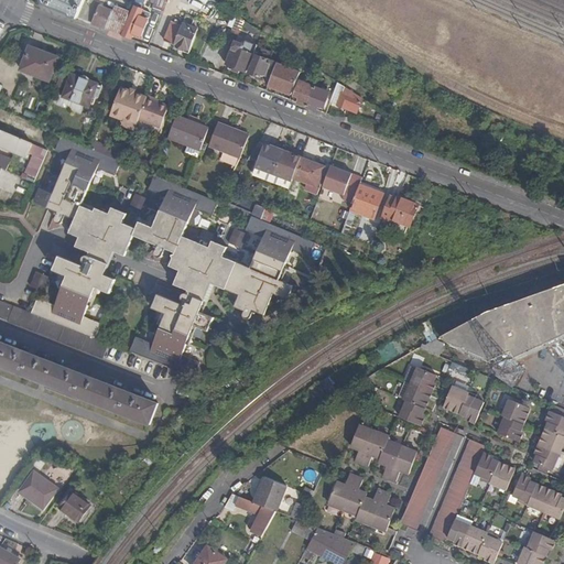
[(44,0),(46,6),(78,19),(86,0),(44,0)]
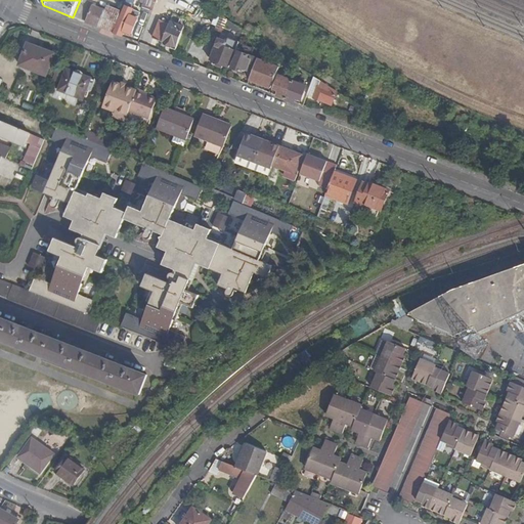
[(80,0),(73,17),(99,27),(105,10),(96,7),(99,0),(98,0),(90,0),(90,1),(86,0),(80,0)]
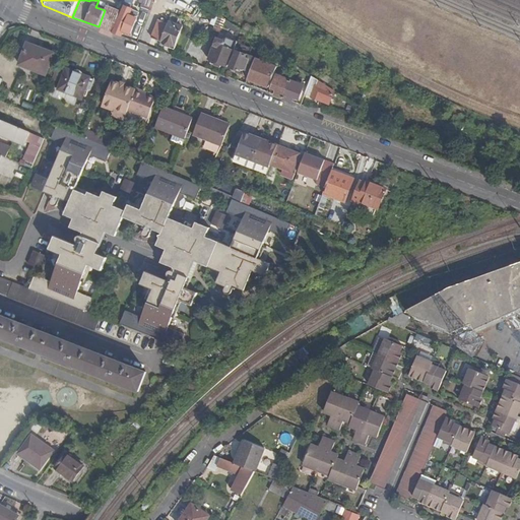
[(144,0),(142,7),(150,10),(154,0),(144,0)]
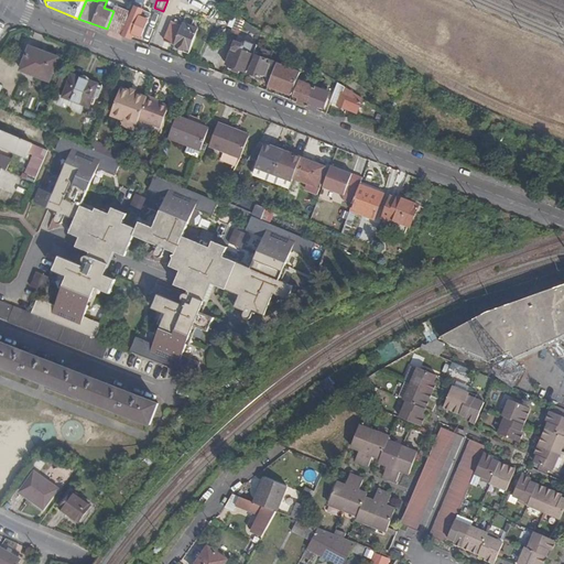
[(123,35),(132,39),(134,34),(139,36),(140,34),(142,35),(150,13),(133,7),(131,12),(133,13),(128,28),(126,26),(123,35)]
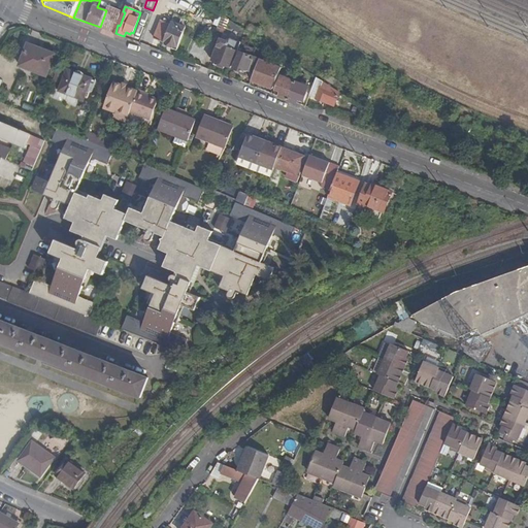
[(100,27),(104,29),(111,10),(107,8),(106,10),(100,27)]
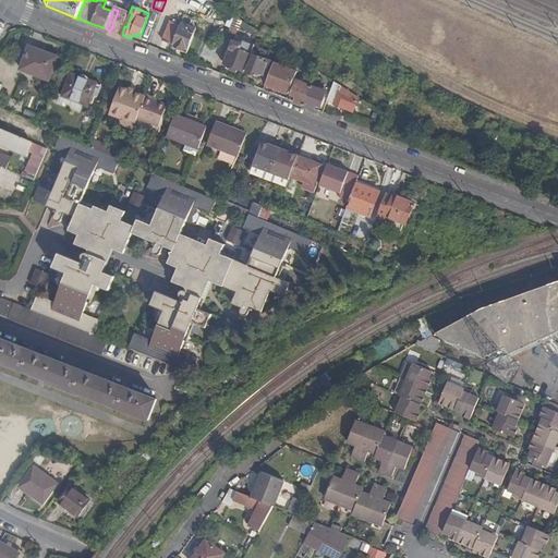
[(110,31),(122,35),(124,26),(129,15),(118,11),(110,31)]
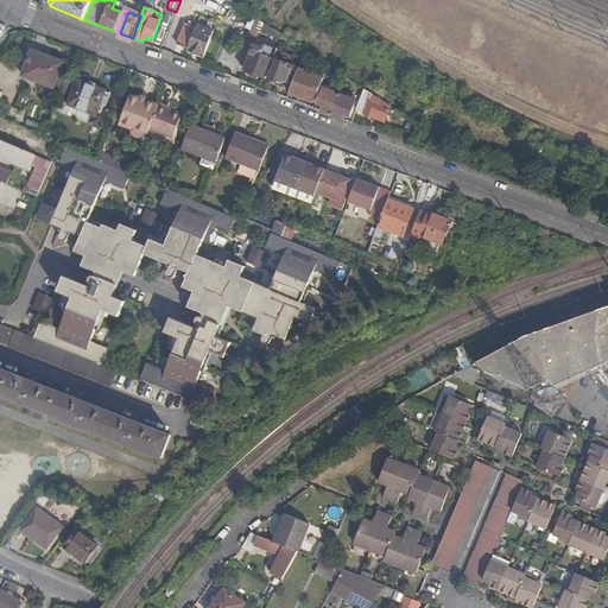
[(266,23),(259,18),(252,35),(260,38),(264,29),(266,23)]
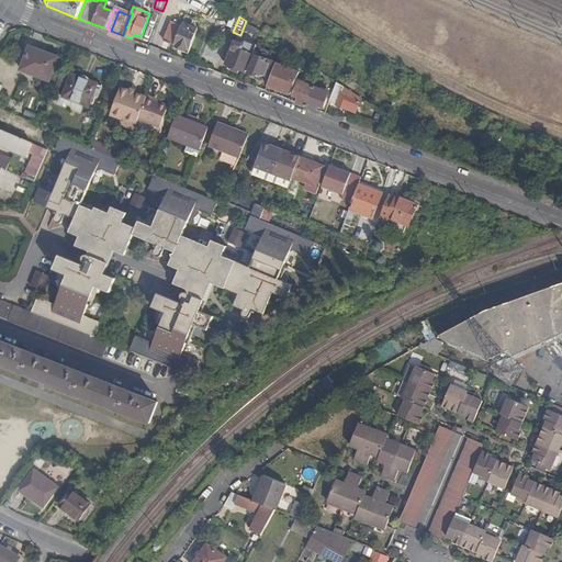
[(194,21),(192,27),(199,30),(201,23),(194,21)]
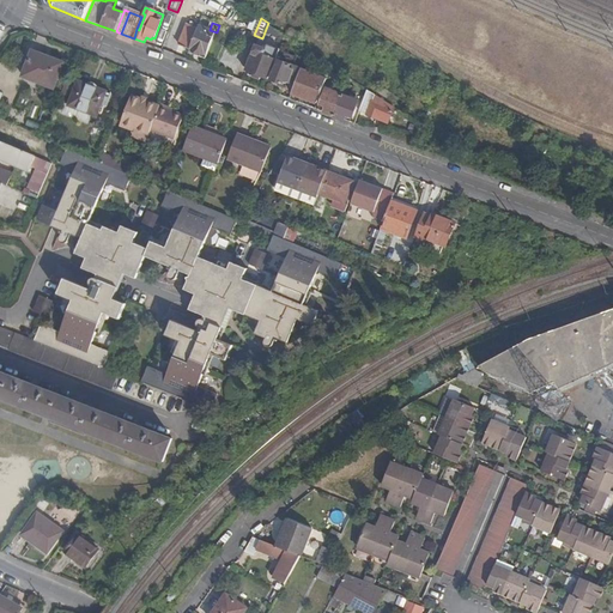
[(287,36),(268,23),(266,29),(285,42),(287,36)]
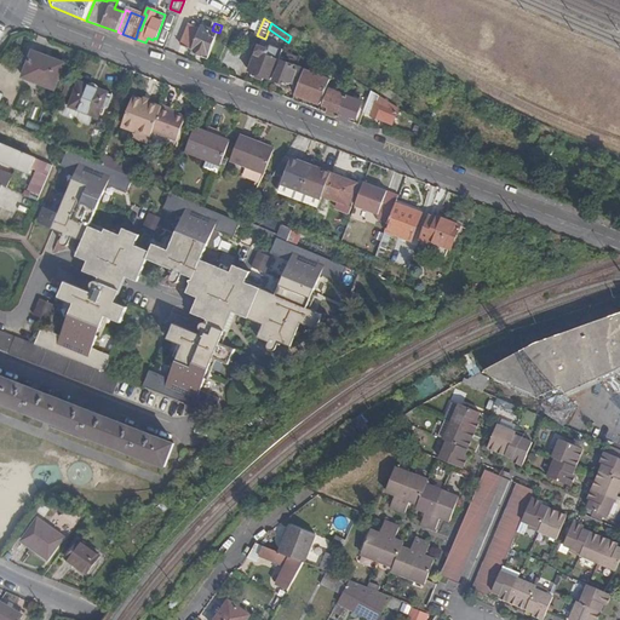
[(183,44),(193,49),(201,29),(190,26),(183,44)]
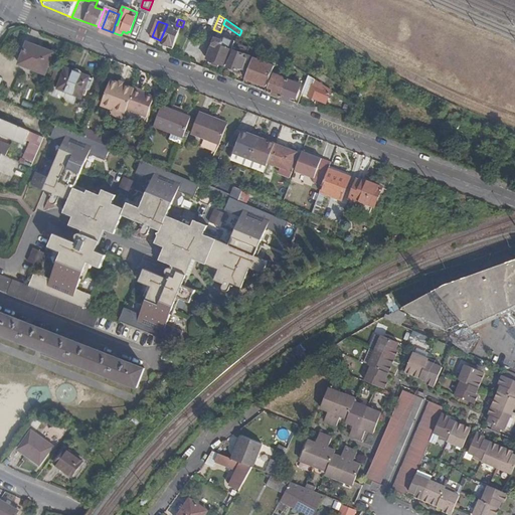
[(173,49),(175,45),(182,27),(176,25),(168,22),(167,24),(160,40),(168,43),(166,46),(173,49)]
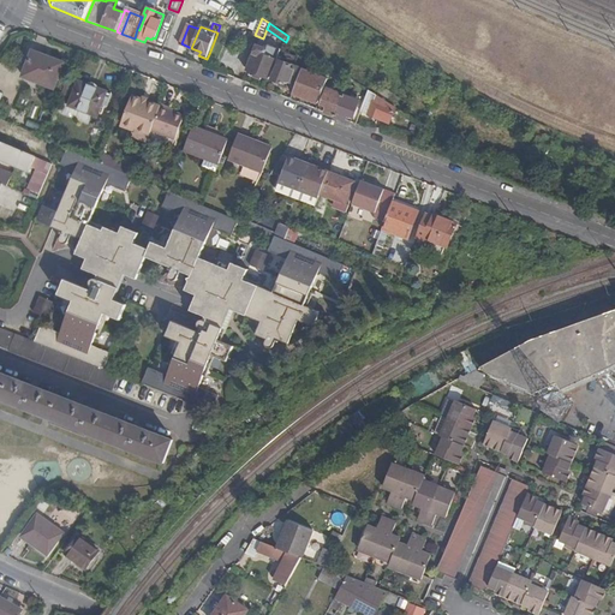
[(249,70),(272,78),(274,71),(279,60),(282,51),(269,46),(267,51),(257,47),(249,70)]
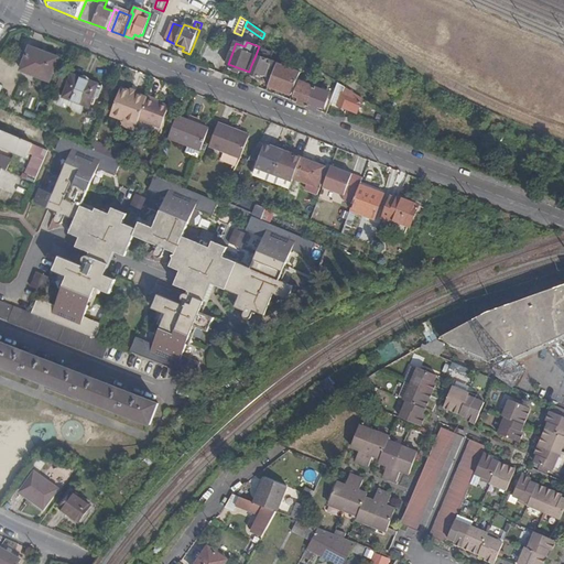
[(50,82),(58,58),(31,47),(22,71),(50,82)]
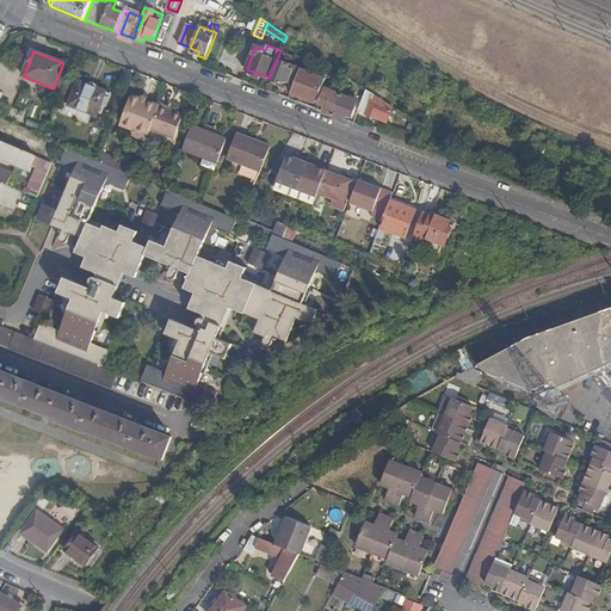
[(295,85),(300,73),(289,68),(290,65),(277,60),(272,71),(275,72),(272,79),(283,84),(284,81),(295,85)]
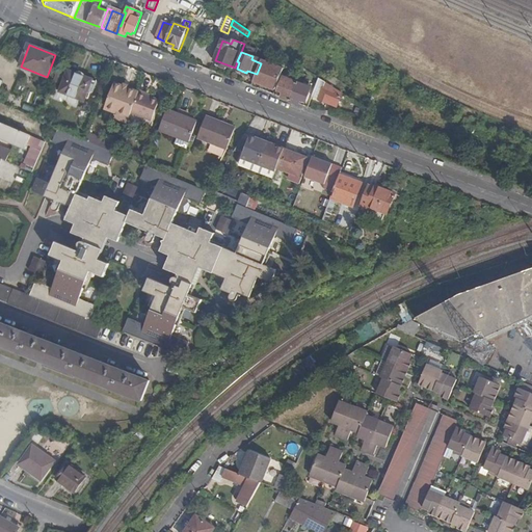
[(255,81),(276,89),(285,69),(262,60),(261,63),(257,74),(255,81)]
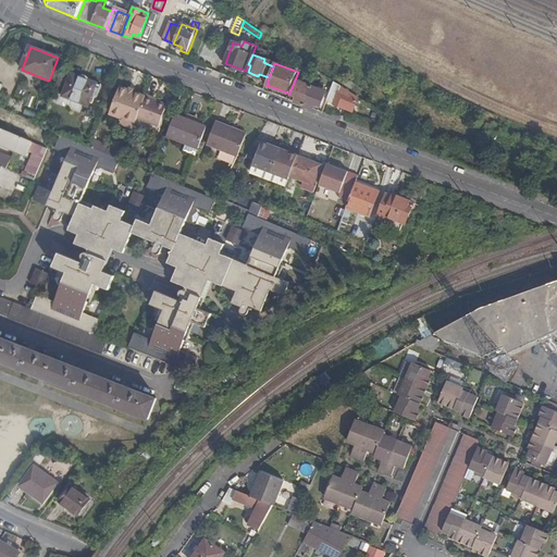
[(97,84),(71,74),(63,96),(57,94),(53,102),(81,112),(83,104),(88,106),(93,95),(98,97),(101,86),(97,84)]
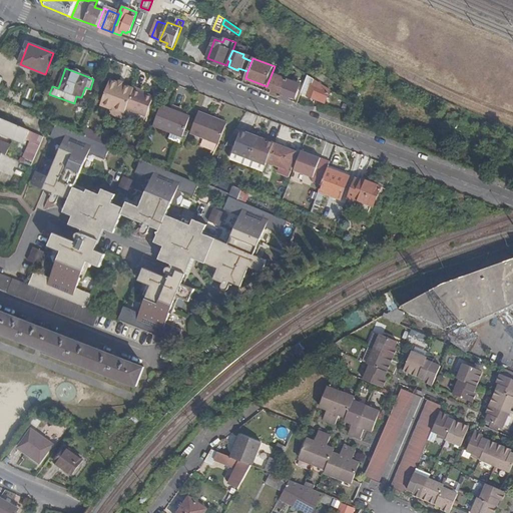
[(63,70),(56,68),(52,80),(58,82),(63,70)]
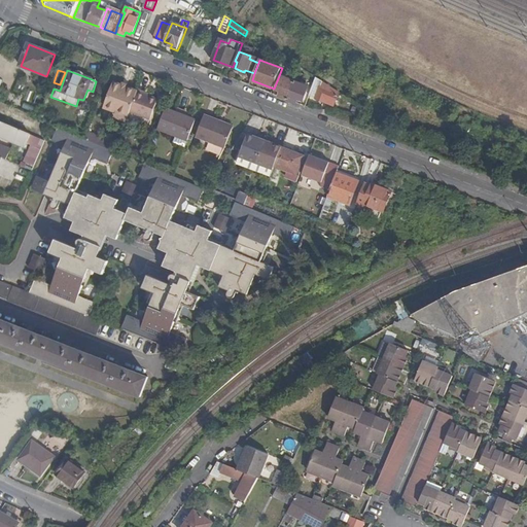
[(289,101),(295,81),(282,76),(277,91),(281,93),(279,97),(289,101)]
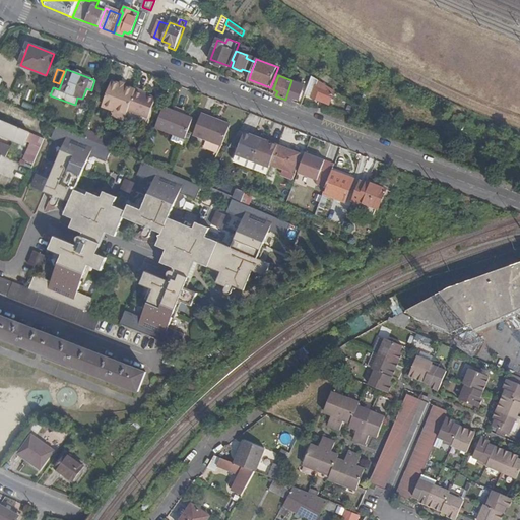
[(312,98),(336,107),(340,96),(322,89),(324,84),(313,77),(306,95),(312,98)]
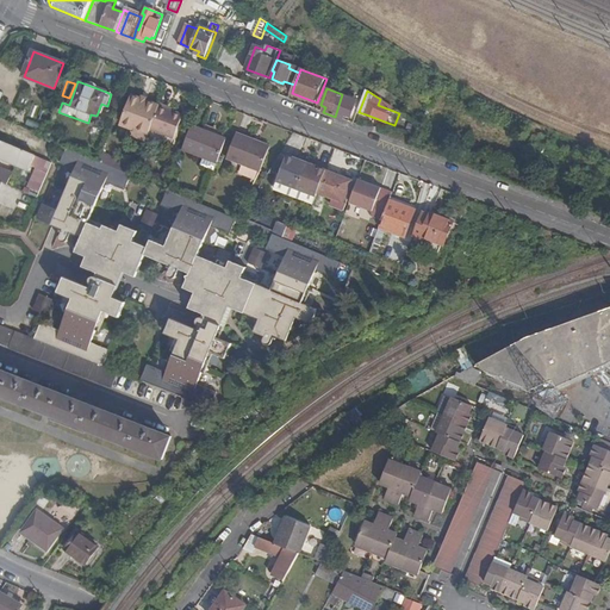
[(335,117),(344,122),(347,114),(353,117),(359,100),(342,94),(335,117)]
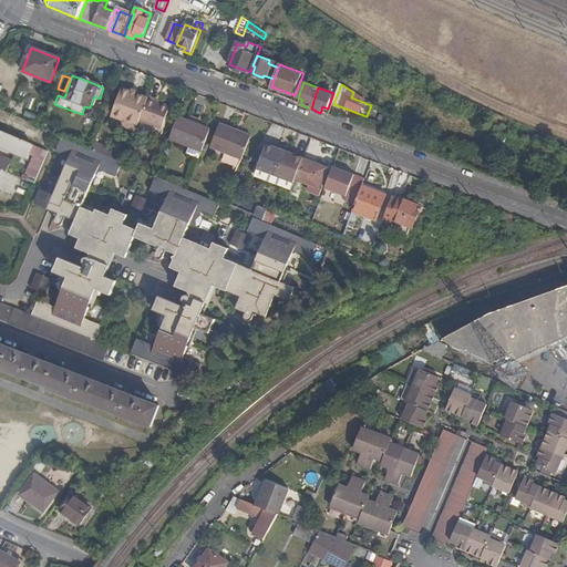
[(140,122),(147,101),(131,95),(132,92),(123,89),(113,114),(126,120),(138,124),(140,122)]
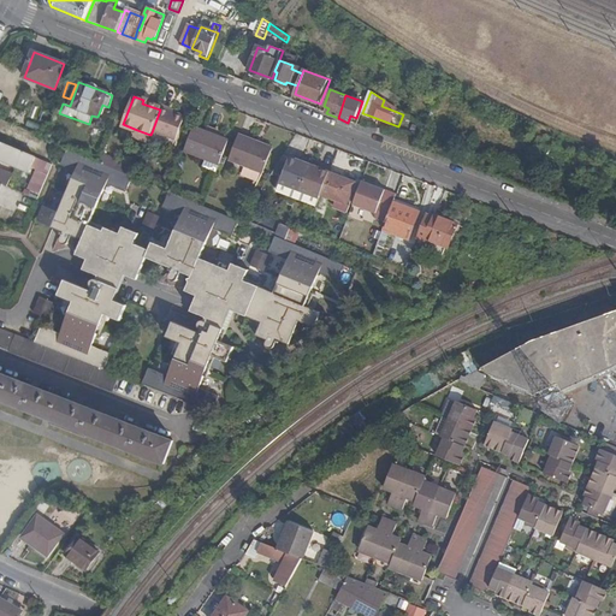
[(171,111),(161,106),(160,110),(152,132),(176,142),(184,120),(176,117),(170,114),(171,111)]
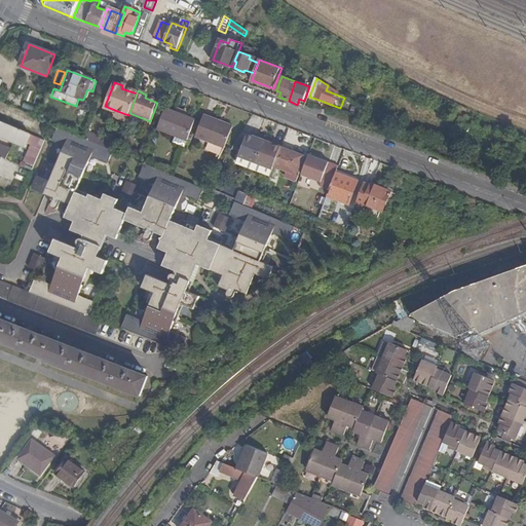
[(187,141),(195,120),(165,109),(158,129),(176,137),(187,141)]
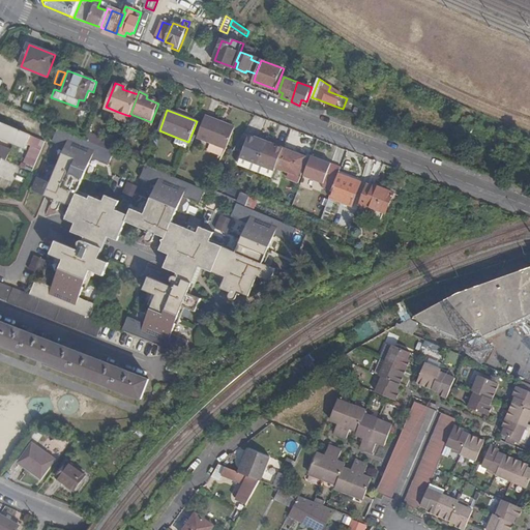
[(115,119),(126,123),(129,116),(118,112),(115,119)]
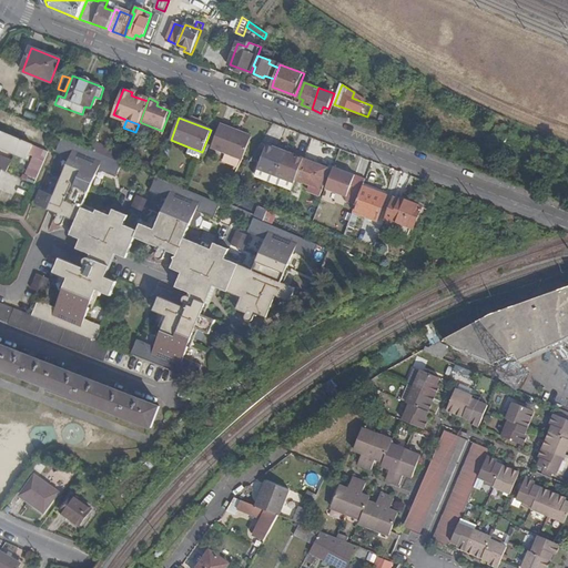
[(243,159),(251,139),(235,133),(236,131),(221,124),(212,148),(243,159)]
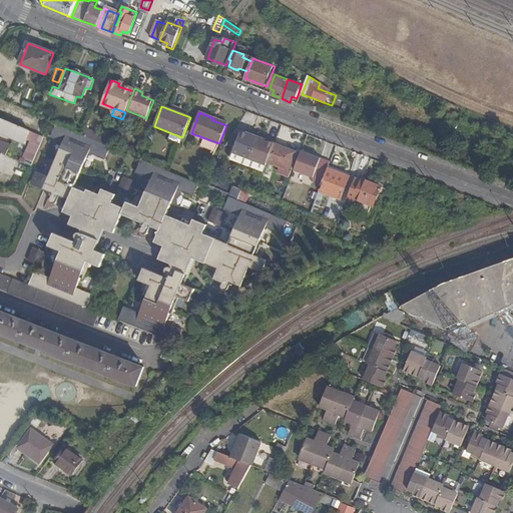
[(0,119),(0,152),(1,153),(4,154),(8,144),(0,140),(0,133),(24,143),(26,138),(31,140),(24,156),(34,160),(43,137),(0,119)]
